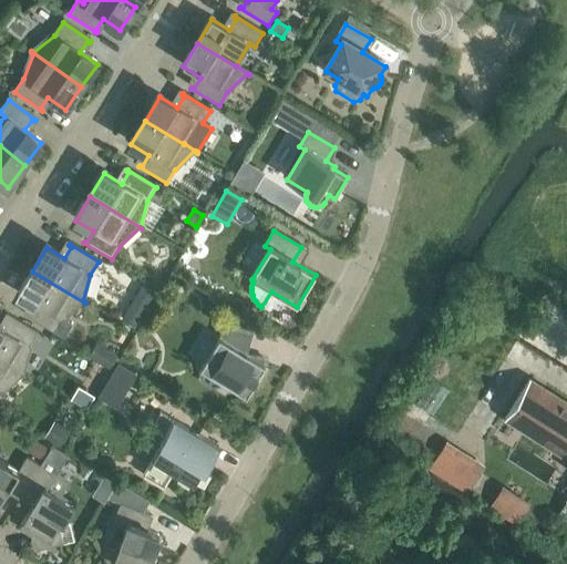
[(63,320),(82,303),(84,304),(84,303),(32,272),(18,295),(35,306),(29,317),(27,316),(26,317),(63,339),(71,326),(63,320)]
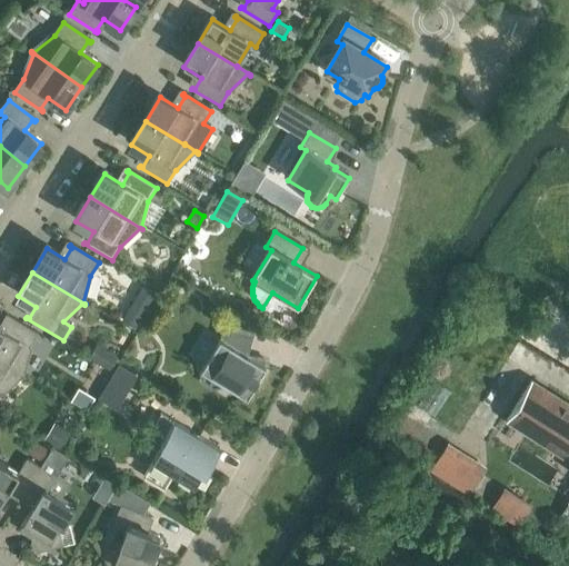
[(219,320),(227,308),(212,299),(205,311),(219,320)]
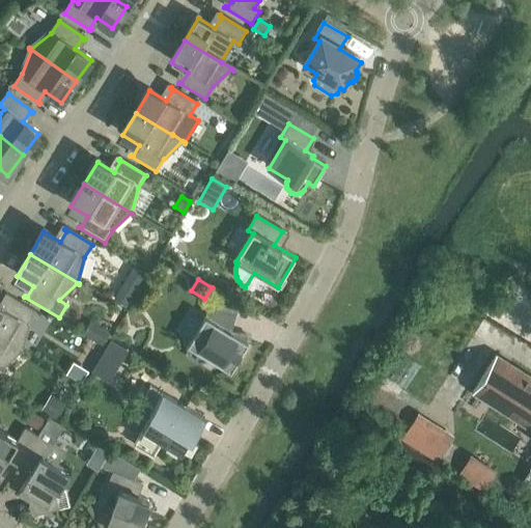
[(137,293),(123,285),(114,301),(127,309),(137,293)]
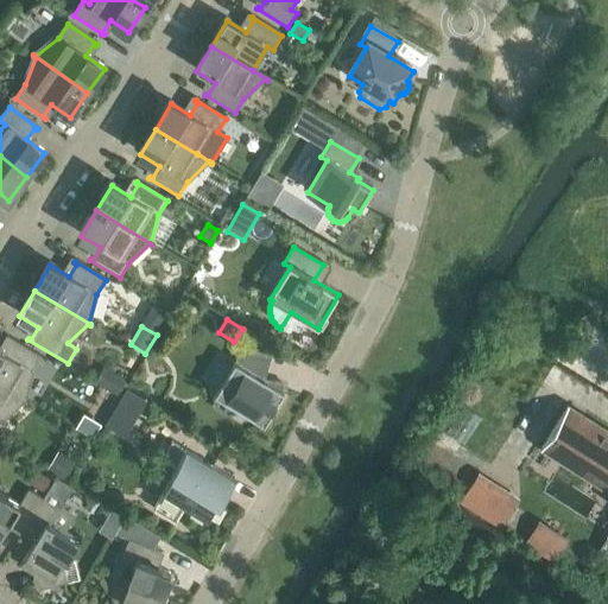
[(24,400),(32,373),(40,358),(11,339),(10,341),(12,342),(5,355),(0,351),(0,386),(26,402),(26,401),(24,400)]
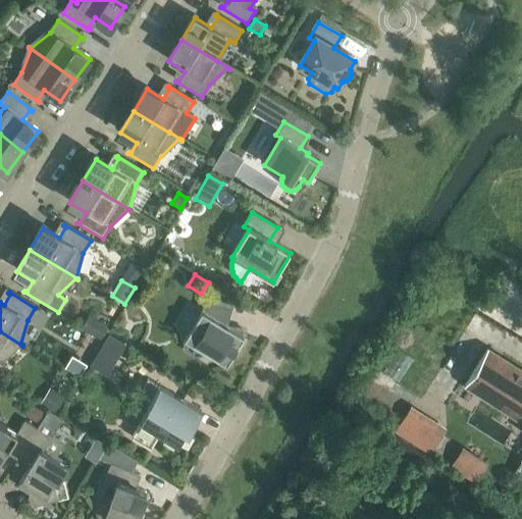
[(204,353),(205,352),(227,366),(244,338),(241,335),(242,331),(225,326),(231,306),(206,299),(202,313),(186,341),(187,342),(187,344),(186,345),(186,346),(186,347),(186,349),(186,350),(187,351),(188,352),(188,353),(189,354),(190,355),(191,356),(192,356),(195,357),(196,357),(198,357),(201,356),(202,355),(204,353)]
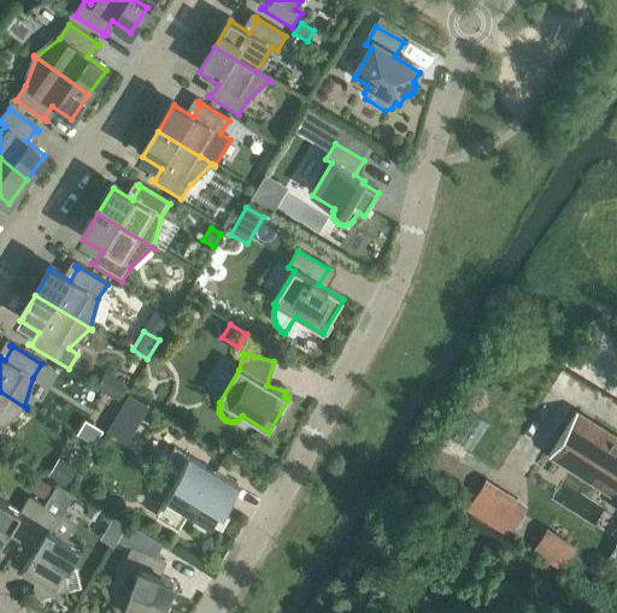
[(99,389),(121,404),(129,390),(106,377),(99,389)]
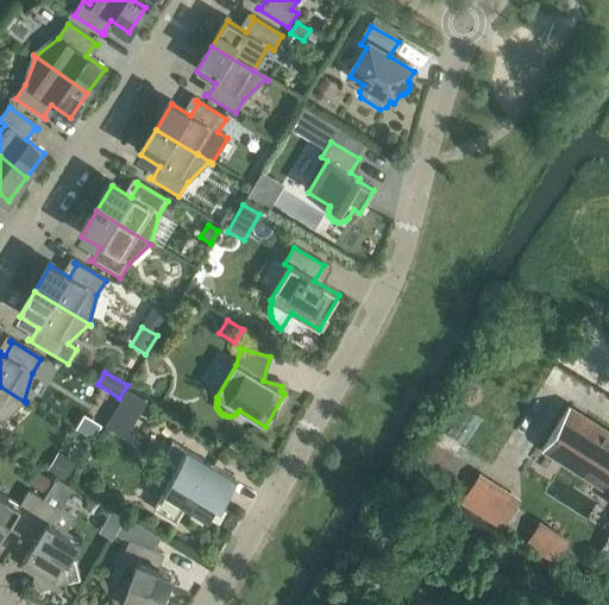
[(0,424),(2,422),(23,402),(25,403),(26,403),(0,386),(0,424)]
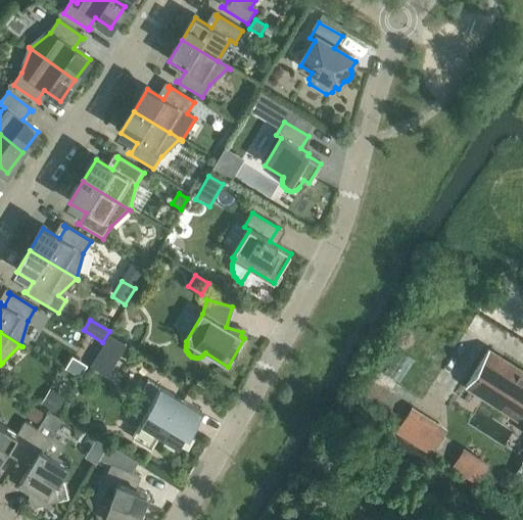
[(111,339),(105,348),(122,359),(128,348),(111,339)]
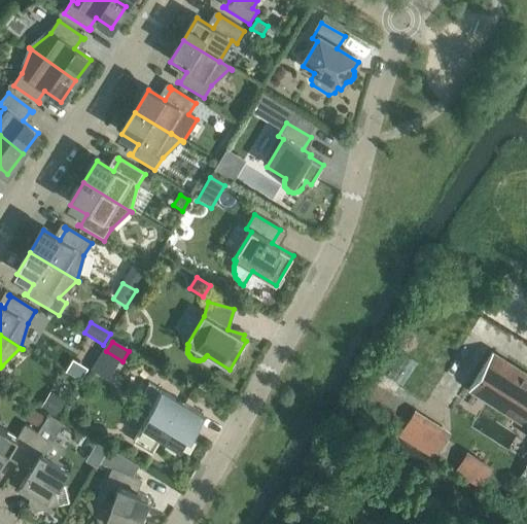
[(526,427),(526,376),(493,355),(469,391),(477,395),(507,415),(526,427)]
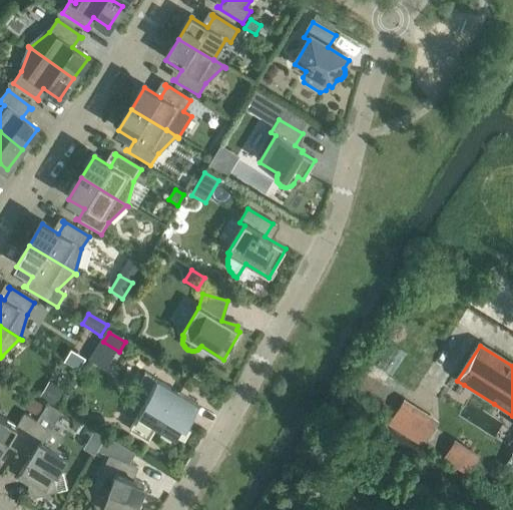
[(66,365),(79,373),(86,362),(72,354),(66,365)]
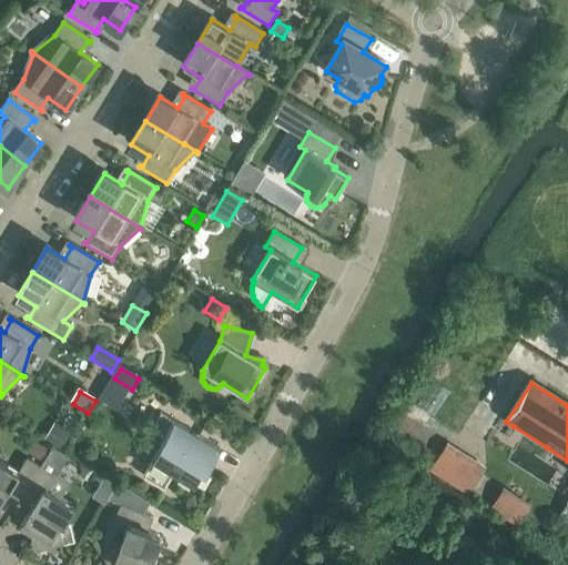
[(220,451),(163,416),(153,433),(166,441),(144,478),(165,491),(174,475),(194,488),(203,473),(205,474),(220,451)]
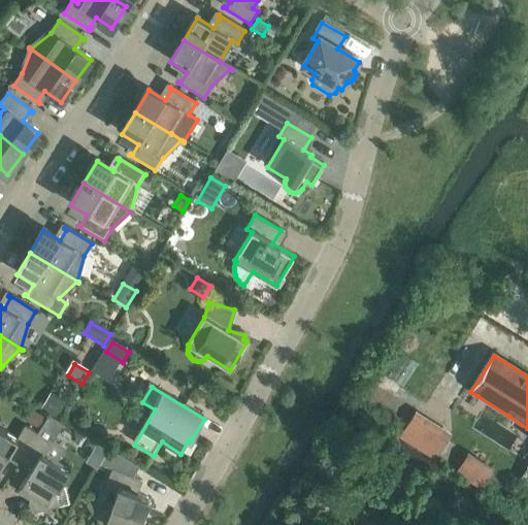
[(58,419),(68,402),(56,394),(53,399),(50,397),(41,409),(58,419)]
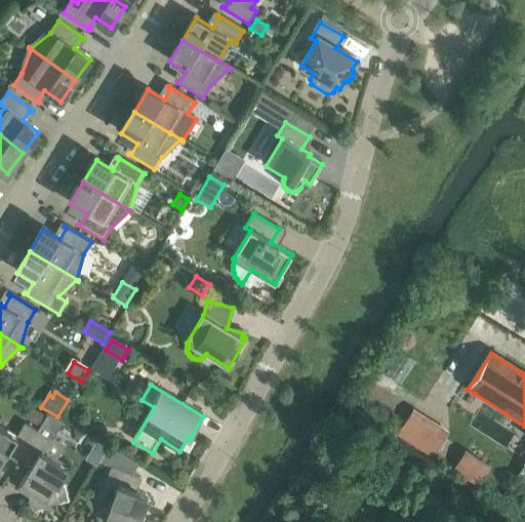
[(33,410),(26,420),(39,429),(45,418),(33,410)]
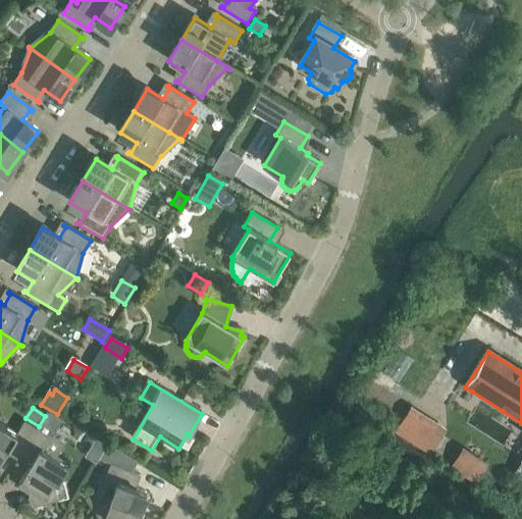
[(393,431),(428,455),(441,433),(406,410),(393,431)]
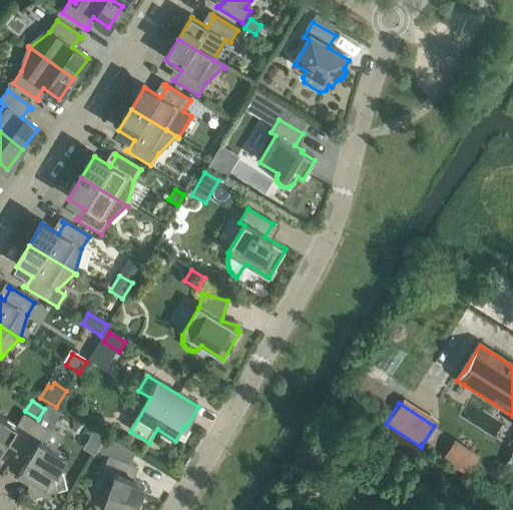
[(17,480),(18,481),(20,479),(31,485),(34,497),(54,492),(52,480),(65,458),(54,451),(62,437),(49,429),(60,413),(47,405),(37,423),(21,448),(33,455),(17,480)]
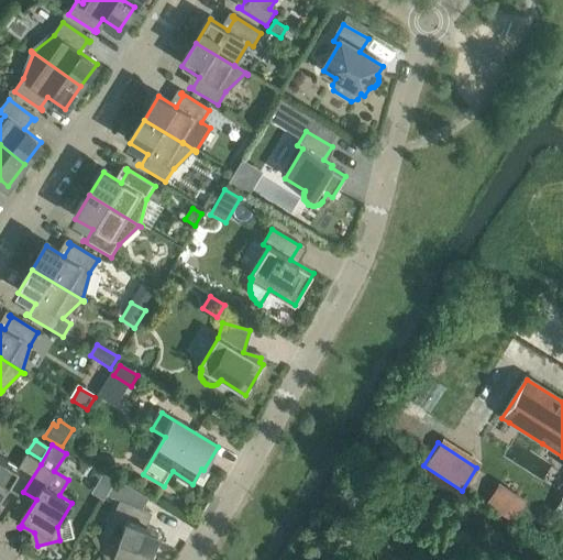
[(0,503),(11,484),(23,492),(41,464),(26,457),(18,471),(0,459),(0,503)]
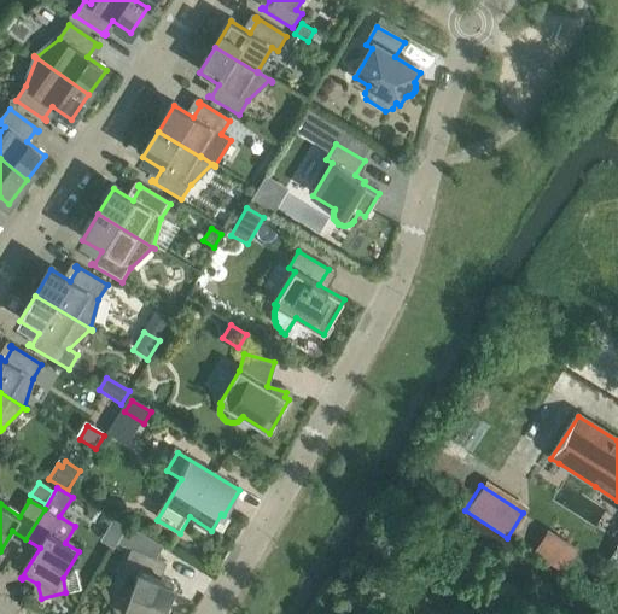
[(164,548),(128,527),(117,545),(157,560),(164,548)]
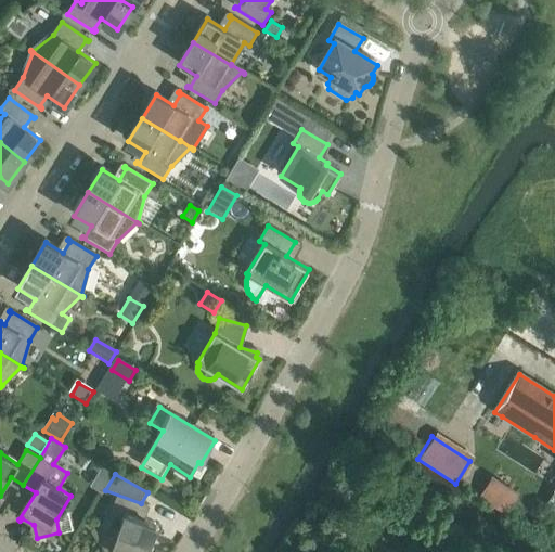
[(492,479),(479,500),(506,516),(519,495),(492,479)]
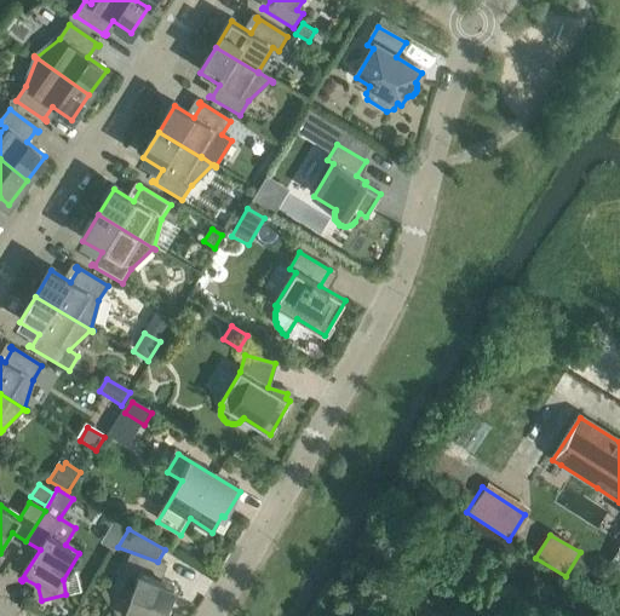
[(162,615),(174,587),(159,581),(165,565),(132,552),(126,570),(141,576),(130,604),(116,609),(119,615),(162,615)]
